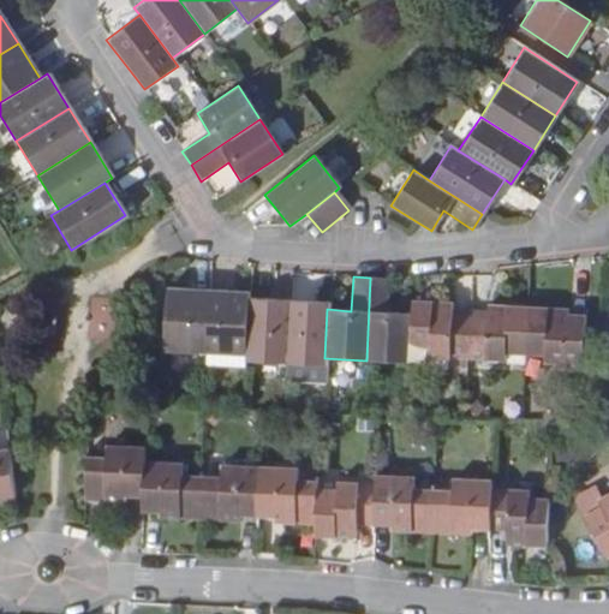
[(386,311),(388,279),(370,278),(366,361),(407,363),(407,344),(410,313),(386,311)]
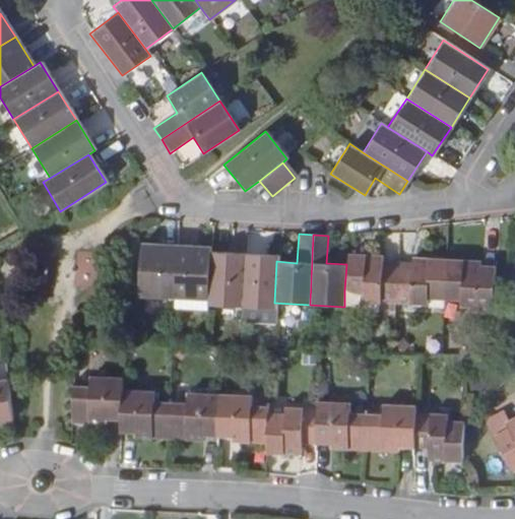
[(137,297),(173,299),(175,245),(140,244),(137,297)]
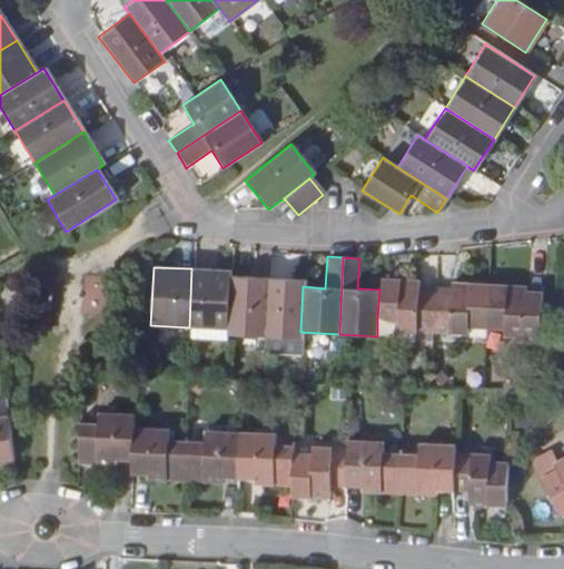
[(191,268),(189,327),(226,329),(229,276),(229,271),(191,268)]
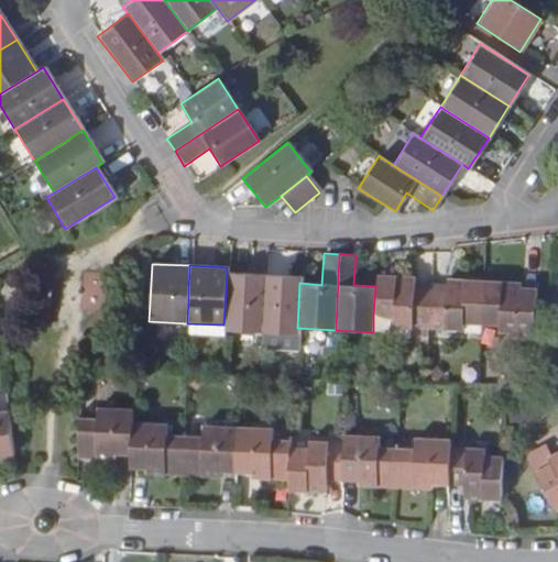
[(261,333),(264,275),(227,273),(223,324),(223,331),(261,333)]
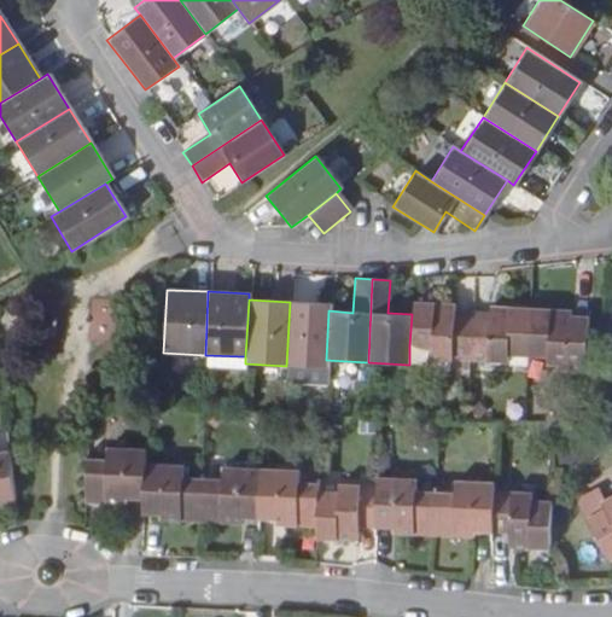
[(326,367),(326,360),(328,310),(328,304),(290,302),(286,366),(326,367)]
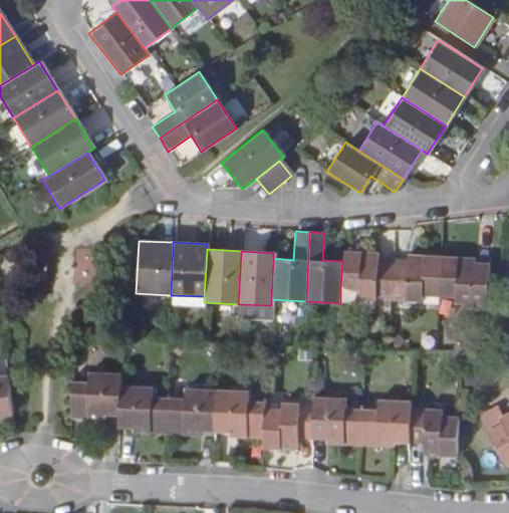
[(375,253),(342,251),(342,261),(340,287),(357,288),(357,298),(390,300),(391,264),(375,264),(375,253)]
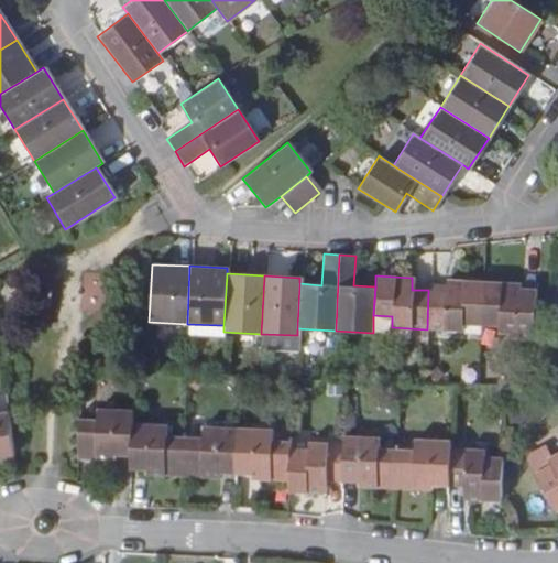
[(428,290),(429,279),(412,278),(412,290),(428,290)]
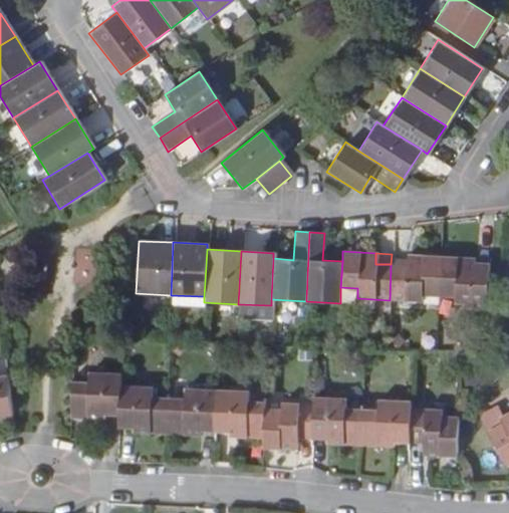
[(408,255),(392,254),(391,264),(407,265),(408,255)]
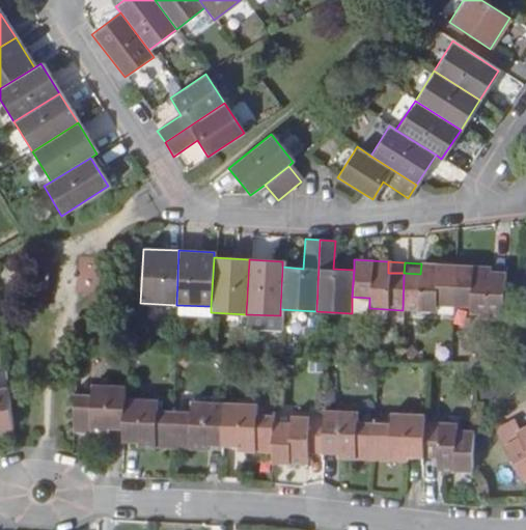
[(453,302),(455,266),(421,263),(420,274),(404,273),(403,310),(435,312),(436,301),(453,302)]
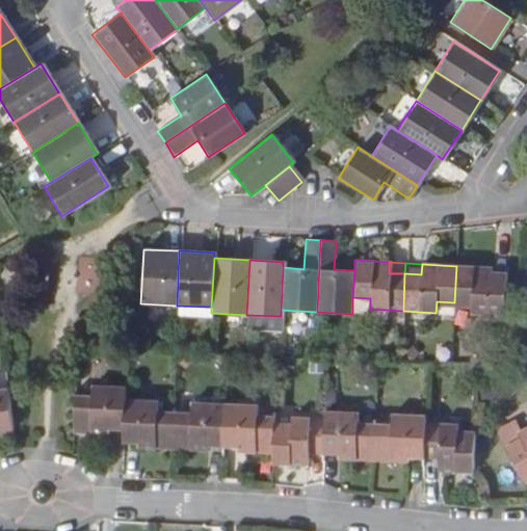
[(489,268),(456,266),(454,302),(472,303),(471,314),(503,316),(505,280),(489,279),(489,268)]
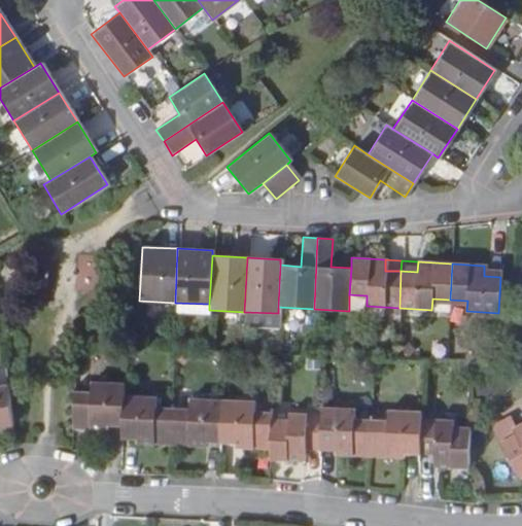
[(367,295),(349,294),(349,311),(366,312),(367,306),(367,295)]
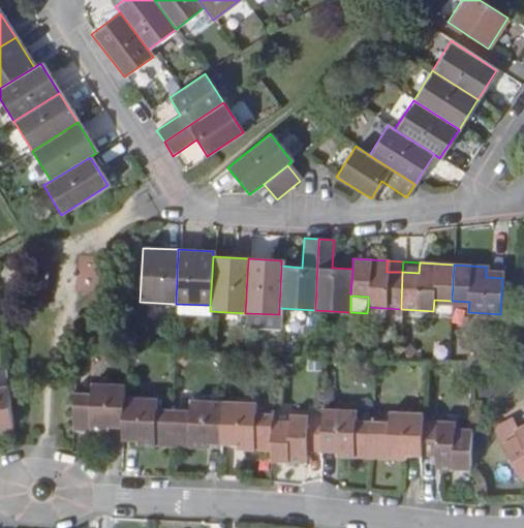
[(89,394),(72,392),(70,430),(102,431),(103,422),(121,423),(122,398),(122,385),(90,384),(89,394)]
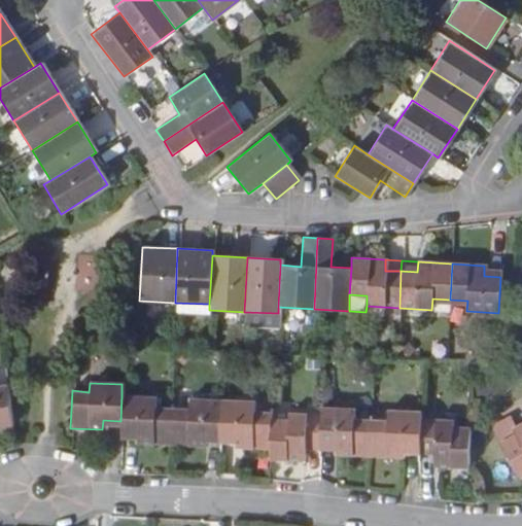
[(0,427),(10,426),(6,388),(0,389),(0,427)]
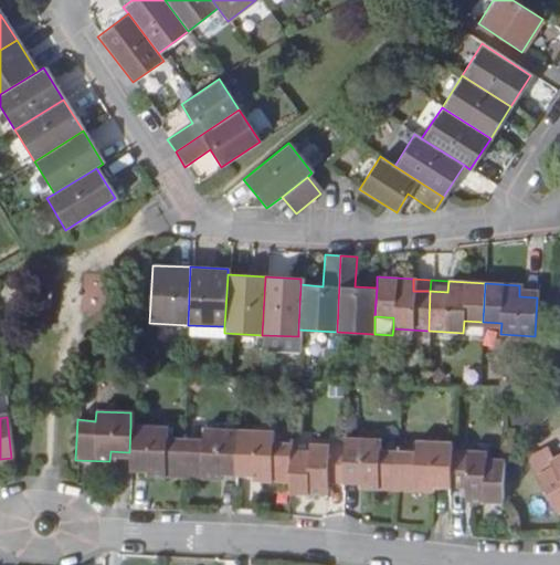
[(166,426),(130,426),(129,452),(128,464),(145,466),(145,477),(181,479),(182,440),(166,439),(166,426)]
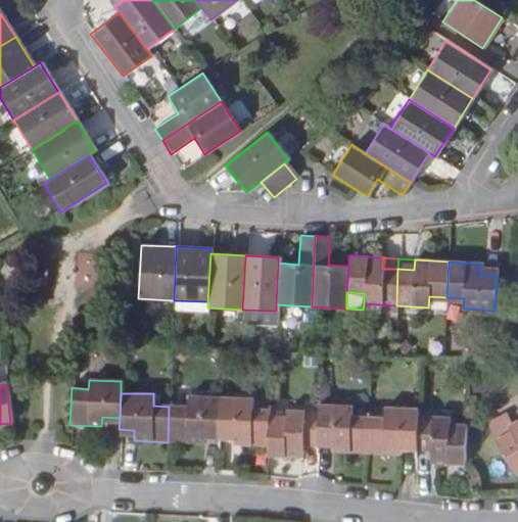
[(186,407),(169,407),(168,442),(200,443),(201,433),(218,433),(219,397),(186,396),(186,407)]
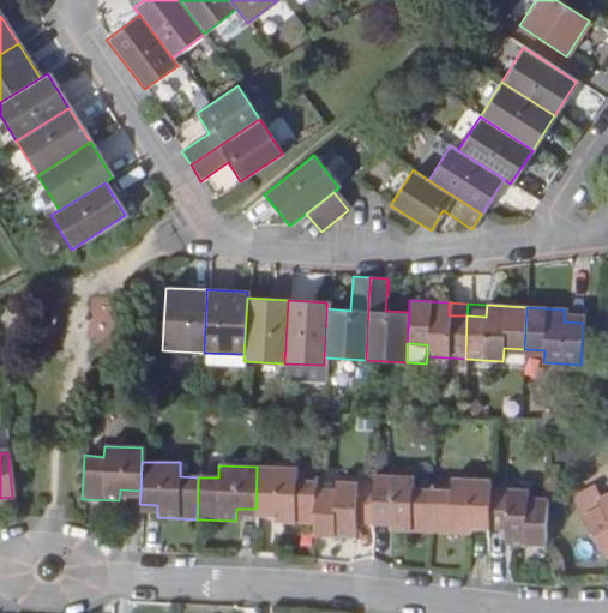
[(257,467),(256,509),(272,510),(272,522),(312,524),(313,496),(314,482),(292,481),(292,468),(257,467)]
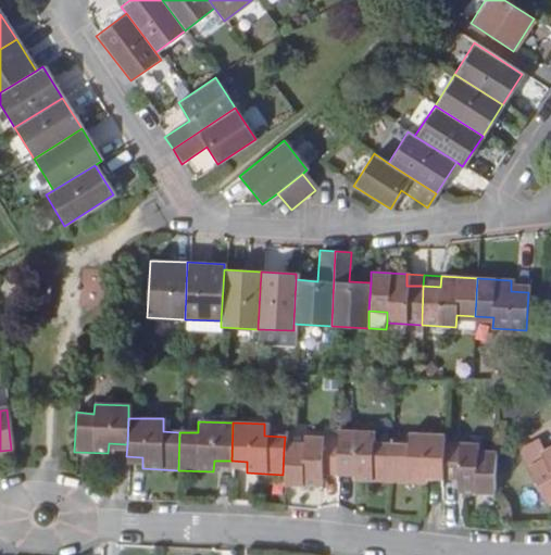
[(352,480),(388,481),(389,443),(371,442),(371,431),(337,429),(337,438),(336,469),(353,469),(352,480)]
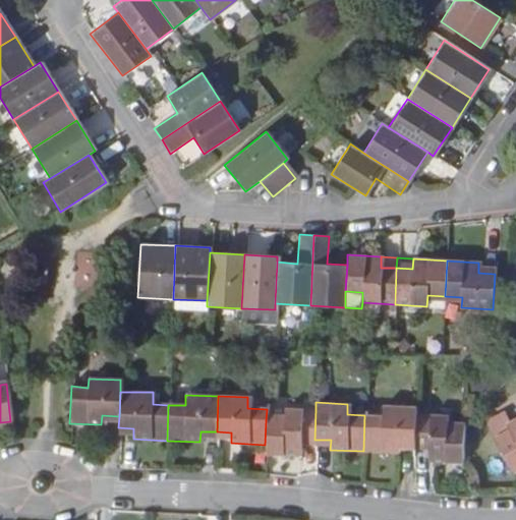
[(364,415),(363,451),(397,453),(397,443),(413,444),(414,415),(414,407),(382,405),(382,415),(364,415)]
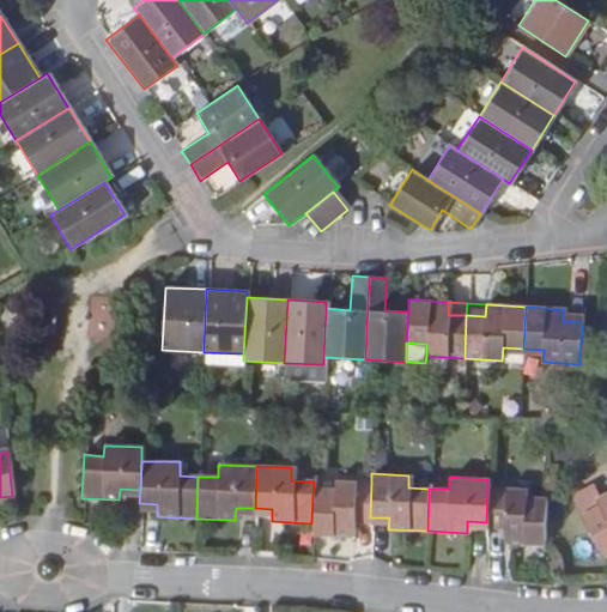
[(311,523),(311,534),(350,535),(350,526),(370,526),(370,517),(371,483),(333,480),(333,495),(313,495),(311,523)]
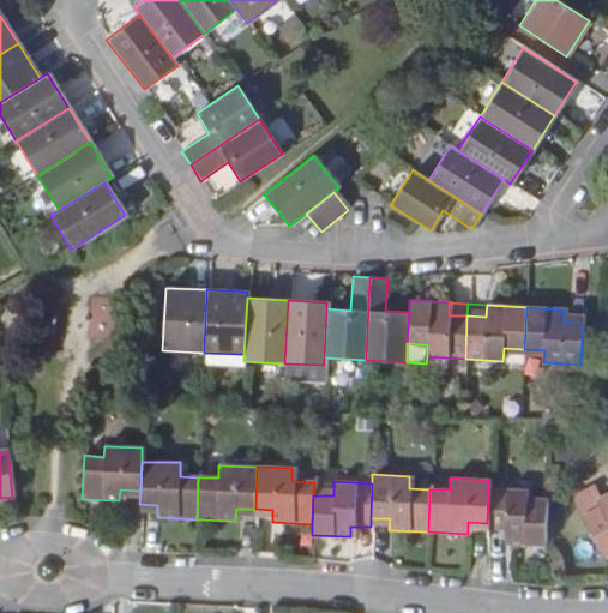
[(487,523),(486,532),(506,533),(505,544),(543,546),(546,504),(524,503),(524,491),(488,490),(487,523)]
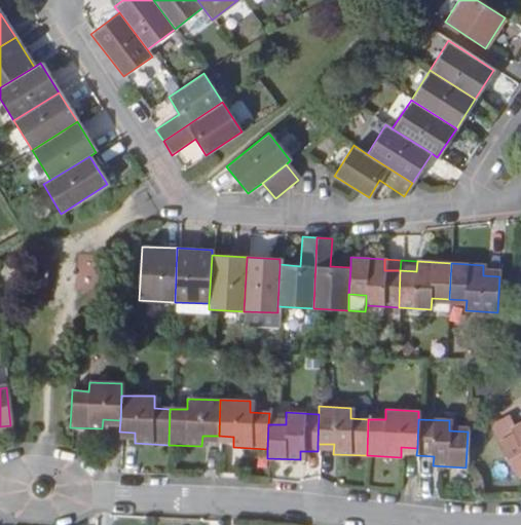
[(520,420),(495,436),(517,477),(520,475),(520,420)]
